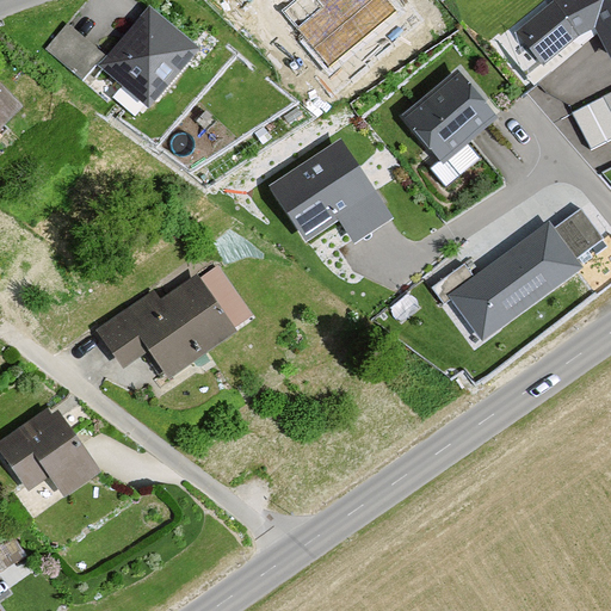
[(195,39),(147,0),(146,0),(97,60),(144,99),(195,39)]
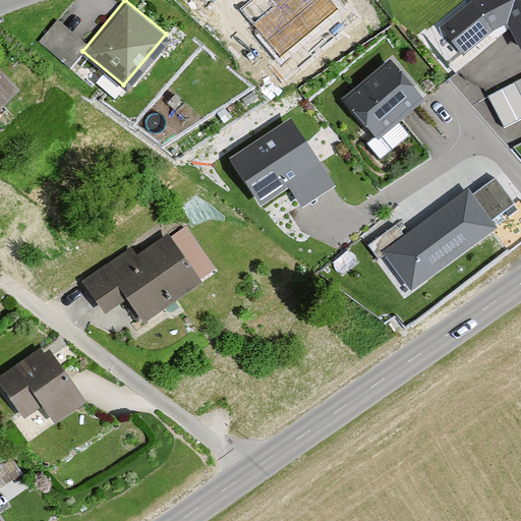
[(336,8),(328,0),(282,0),(253,25),(280,56),(336,8)]
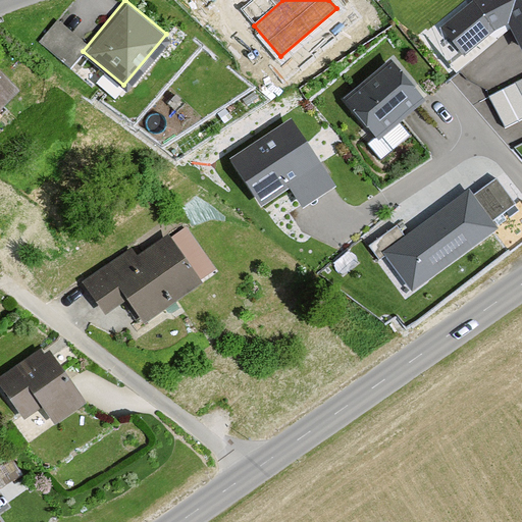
[(521,0),(485,0),(474,6),(442,32),(464,58),(492,33),(509,25),(521,55),(521,0)]
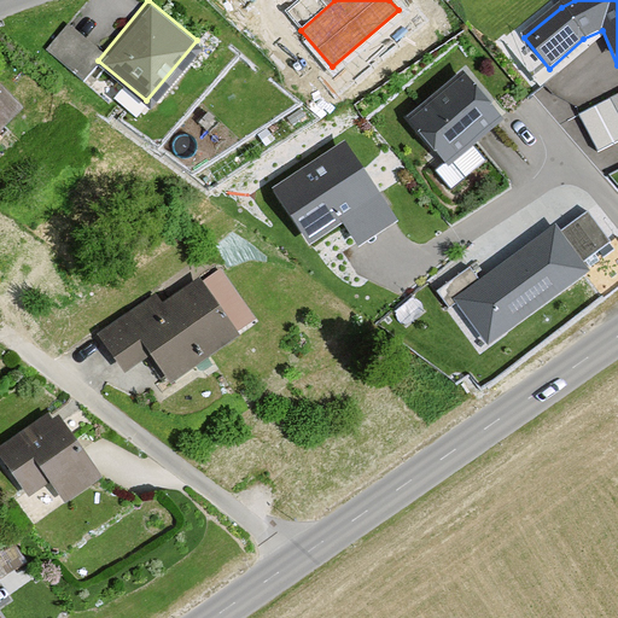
[(70,19),(51,41),(86,73),(105,50),(70,19)]
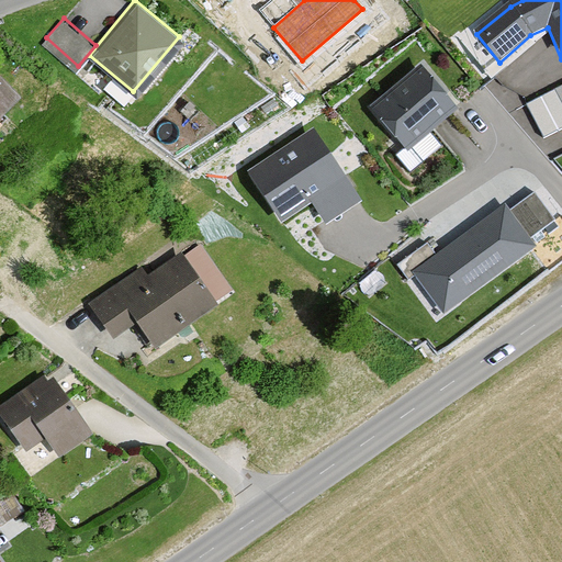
[(454,113),(422,72),(374,111),(408,150),(454,113)]
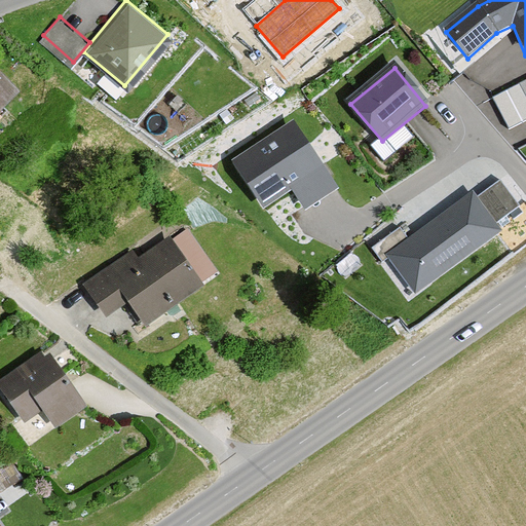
[(0,99),(14,84),(0,70),(0,99)]
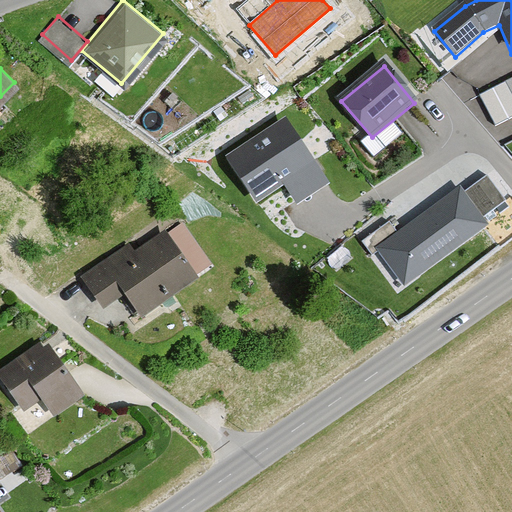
[(511,81),(510,76),(483,85),(493,118),(511,111),(511,81)]
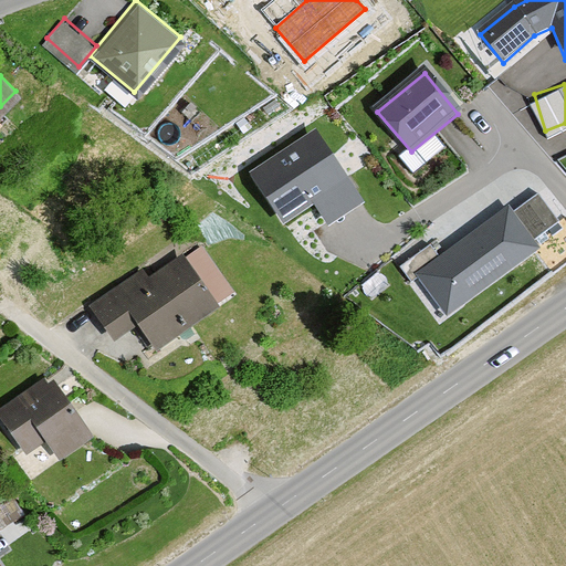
[(363,207),(316,136),(253,177),(284,224),(314,206),(329,228),(363,207)]
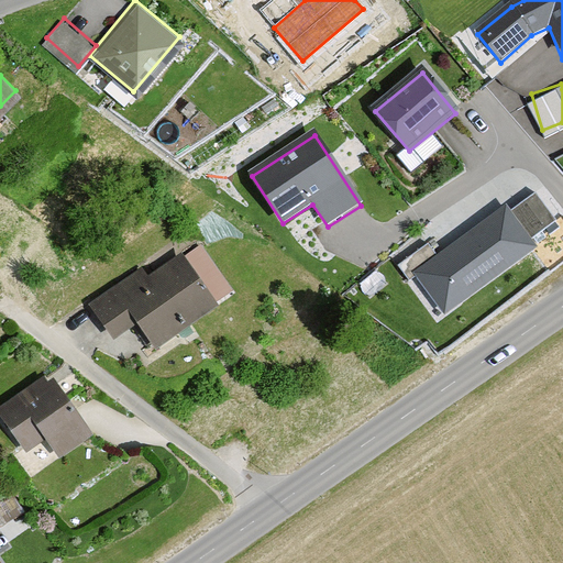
[(533,250),(506,212),(418,277),(445,315),(533,250)]
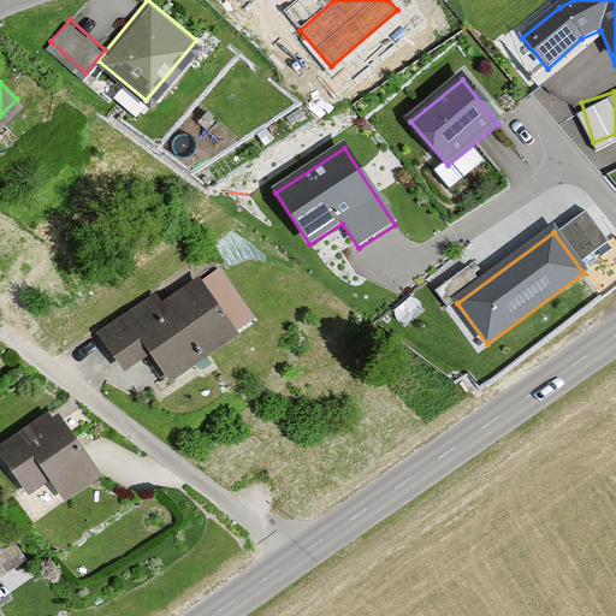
[(159,297),(154,290),(94,330),(119,366),(147,348),(166,377),(254,318),(218,264),(200,276),(197,272),(159,297)]
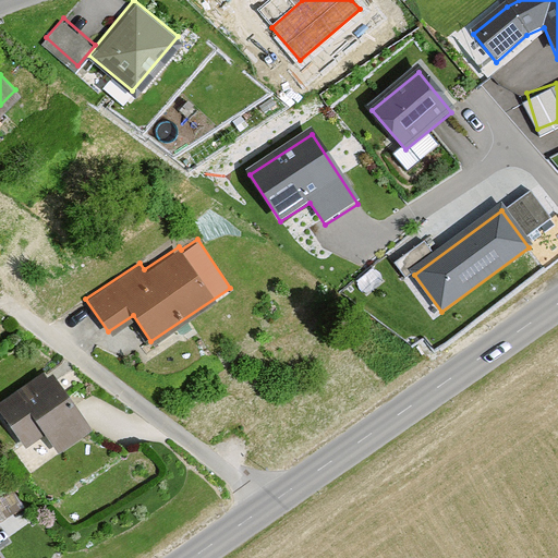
[(80,379),(64,359),(45,373),(41,368),(0,398),(0,412),(23,445),(41,432),(56,451),(89,426),(64,390),(80,379)]
